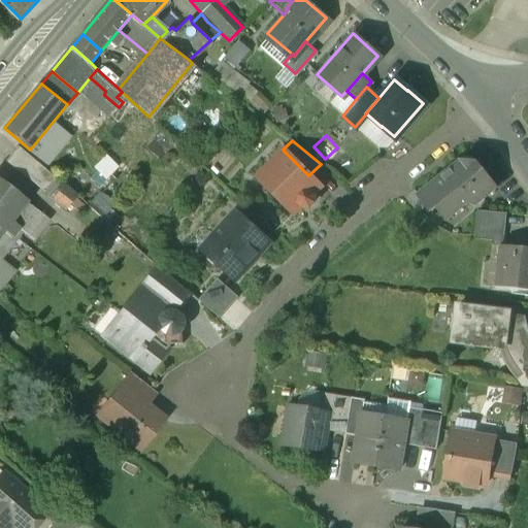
[(59,176),(20,144),(8,159),(47,191),(59,176)]
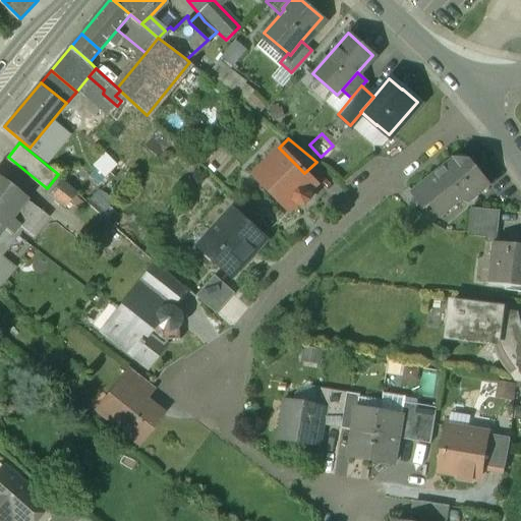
[(304,173),(279,148),(252,173),(288,209),(295,201),(297,204),(303,204),(308,198),(308,192),(306,190),(313,183),(304,173)]
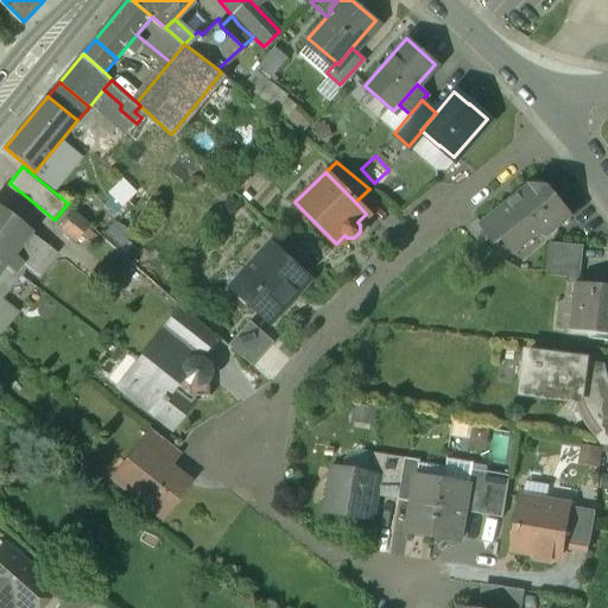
[(122,202),(137,189),(125,176),(111,189),(122,202)]
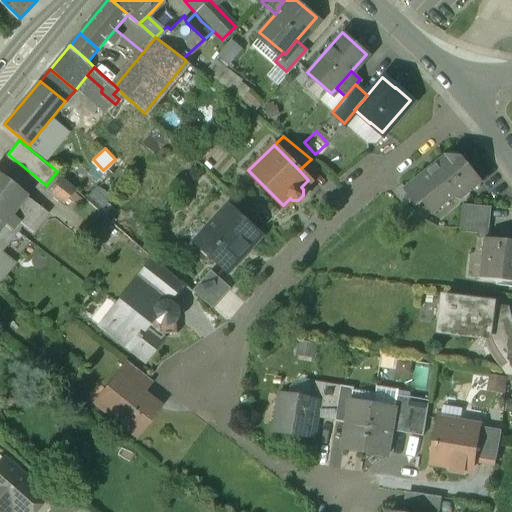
[(445,156),(405,189),(415,202),(418,202),(422,199),(430,209),(433,210),(458,190),(467,191),(479,181),(460,157),(445,156)]
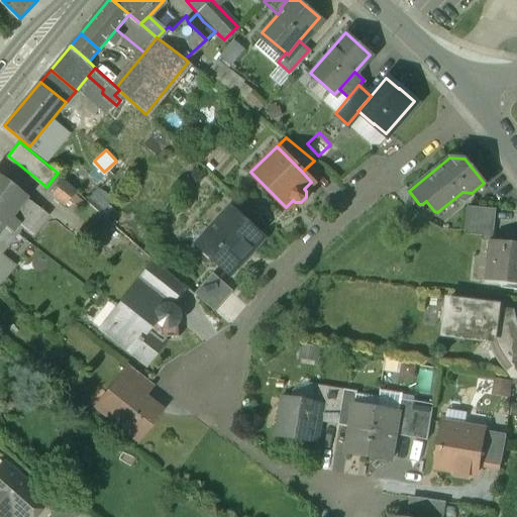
[(27,196),(0,175),(0,231),(5,224),(15,232),(21,224),(22,222),(13,215),(27,196)]
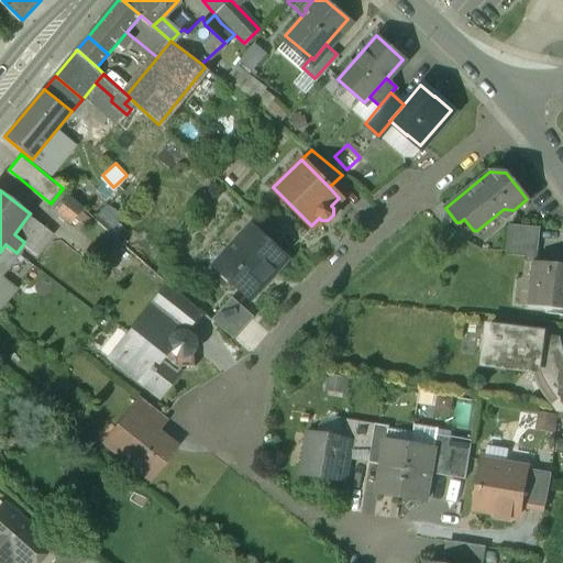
[(68,194),(56,209),(73,222),(86,207),(68,194)]
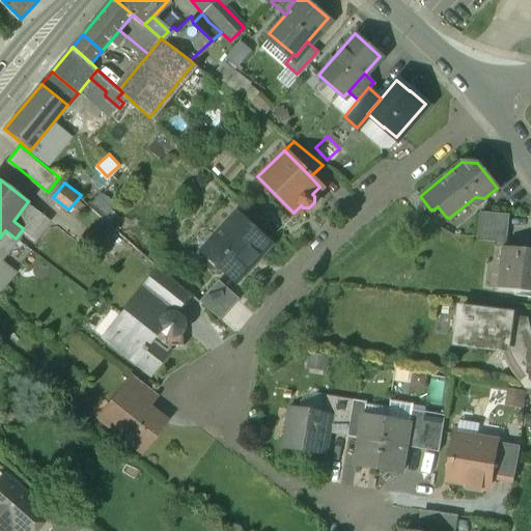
[(52,220),(28,201),(14,221),(23,228),(22,230),(35,241),(52,220)]
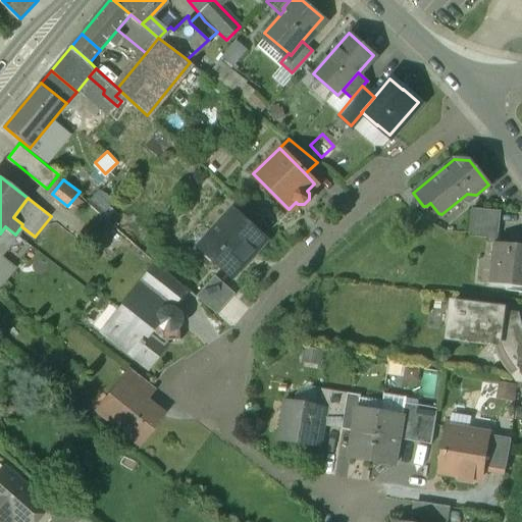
[(498,210),(470,207),(468,232),(496,236),(498,210)]
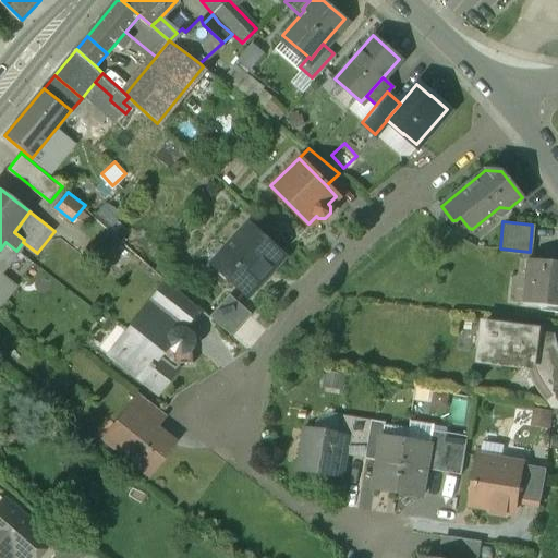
[(282,256),(246,223),(211,262),(217,266),(218,274),(222,279),(230,278),(247,294),(282,256)]
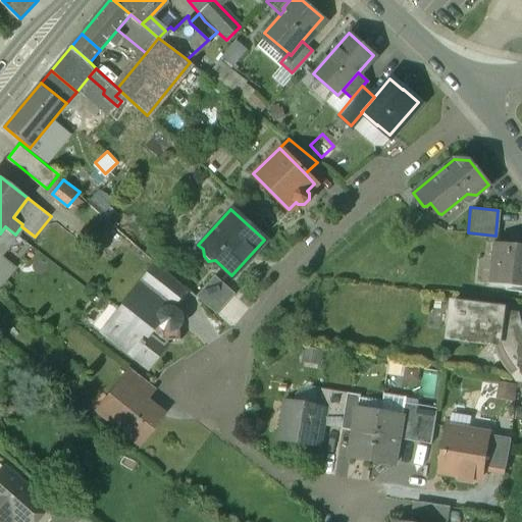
[(0,258),(0,253),(15,235),(5,226),(0,233),(0,284),(1,286),(6,280),(3,277),(11,267),(0,258)]
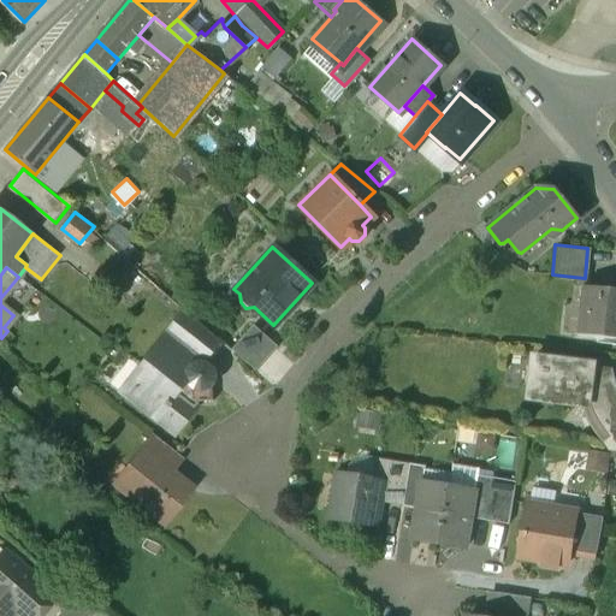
[(615,289),(581,285),(576,335),(615,338),(615,289)]
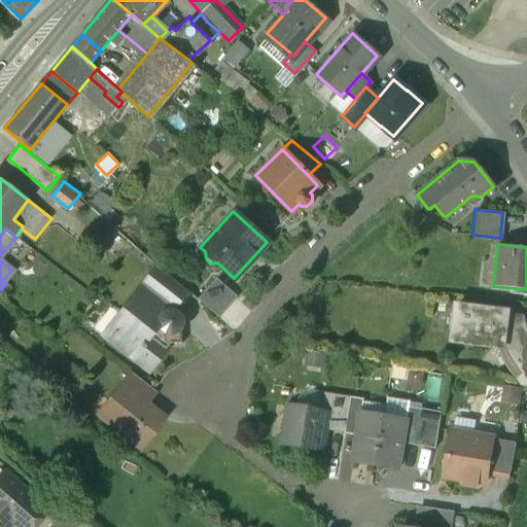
[(187,290),(160,266),(143,286),(173,309),(187,290)]
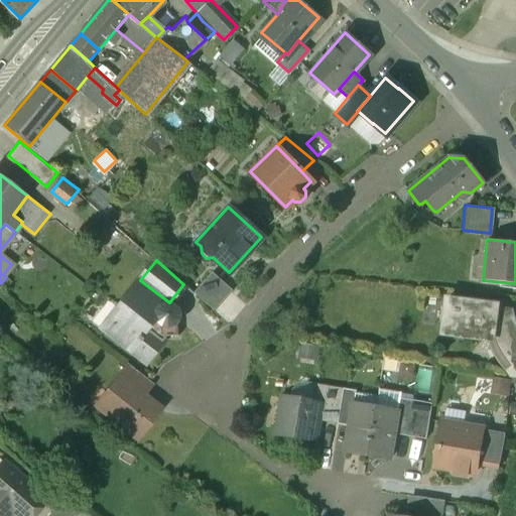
[(231,290),(211,272),(192,292),(213,310),(231,290)]
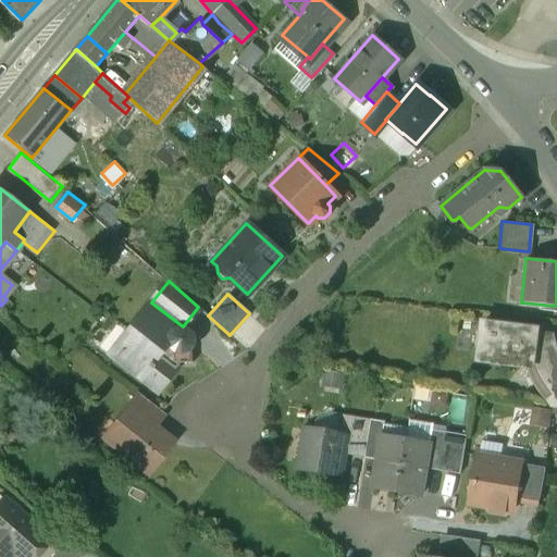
[(183,326),(151,302),(128,332),(132,334),(115,356),(143,378),(144,376),(150,367),(166,380),(168,381),(181,363),(190,361),(189,349),(193,346),(195,339),(192,333),(187,330),(183,326)]
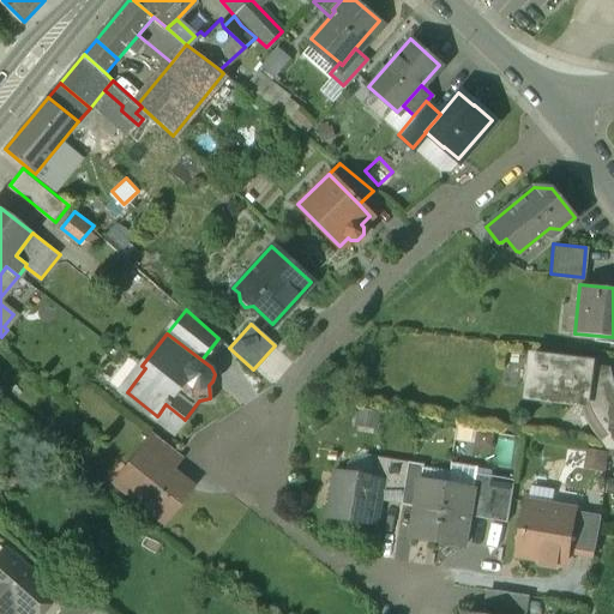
[(591,362),(531,355),(528,383),(522,385),(528,399),(549,402),(551,402),(552,402),(553,401),(573,403),(575,395),(587,396),(590,367),(591,362)]
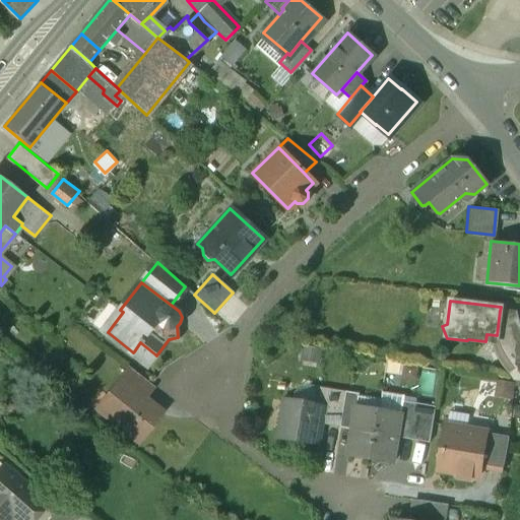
[(514,313),(500,311),(497,335),(500,343),(504,351),(508,360),(514,368),(509,372),(514,380),(519,381),(519,335),(519,332),(517,327),(515,320),(514,313)]
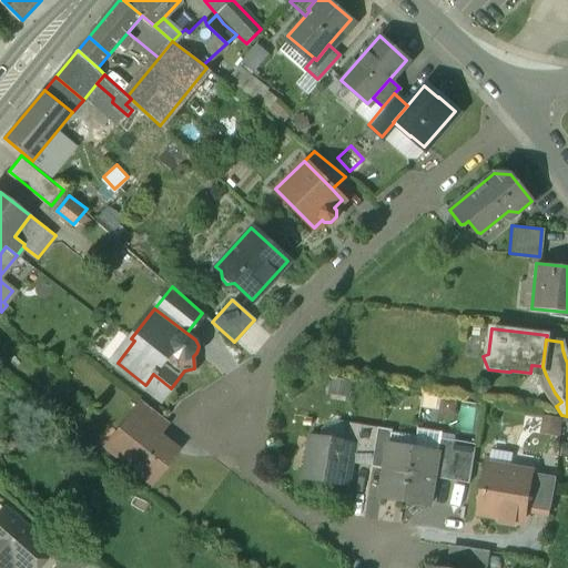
[(334,376),(311,373),(307,391),(331,395),(334,376)]
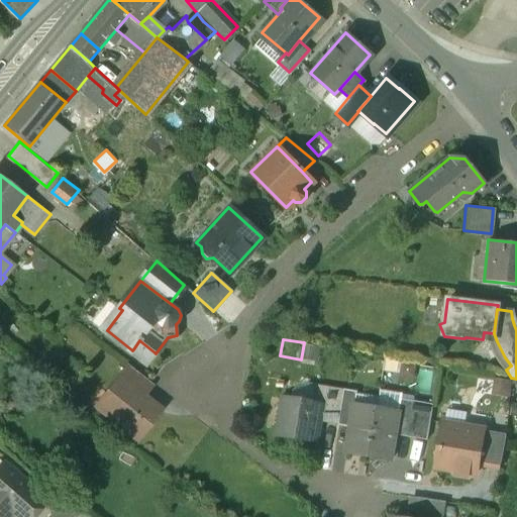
[(154,352),(139,340),(133,349),(148,362),(154,352)]
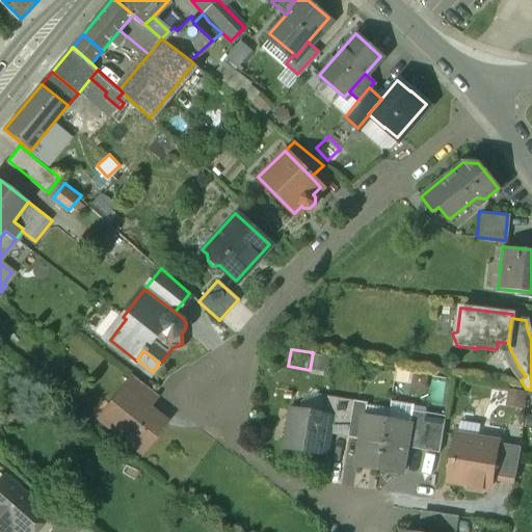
[(159,395),(135,376),(125,389),(149,407),(159,395)]
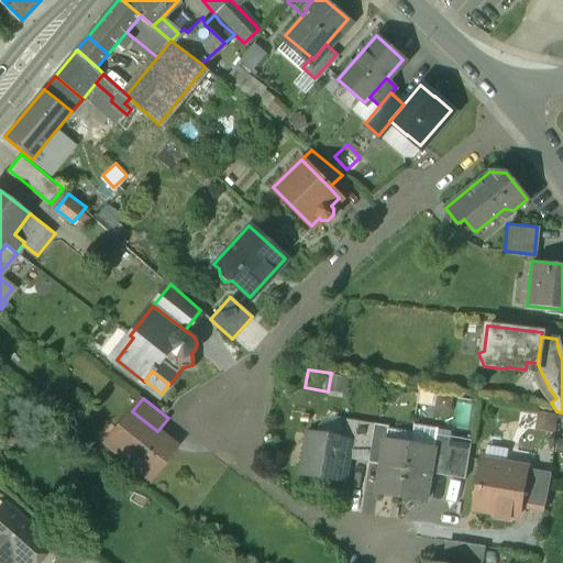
[(132,411),(117,430),(123,434),(113,448),(152,478),(177,446),(157,431),(132,411)]
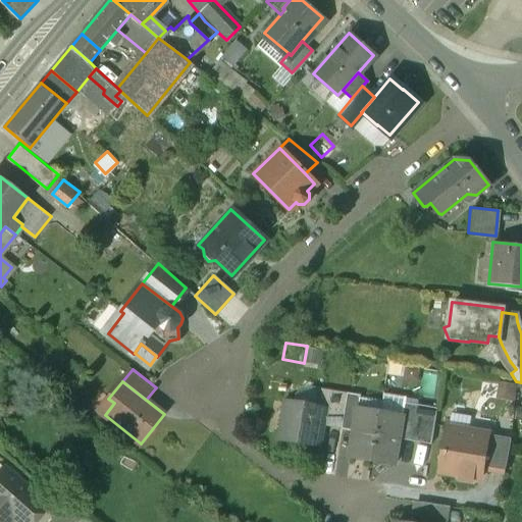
[(346,393),(318,387),(314,407),(323,409),(320,425),(340,428),(346,393)]
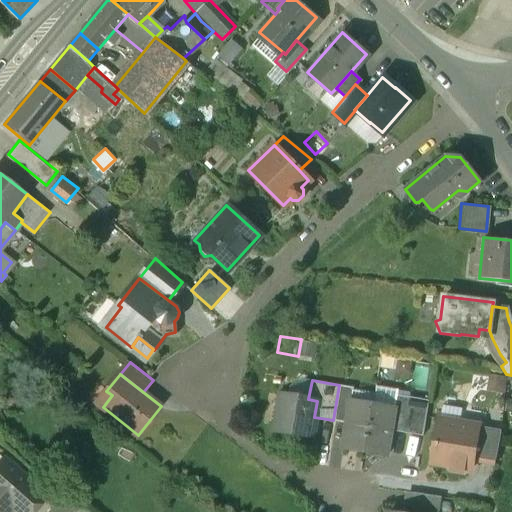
[(352,387),(339,385),(333,420),(345,422),(349,400),(350,400),(352,387)]
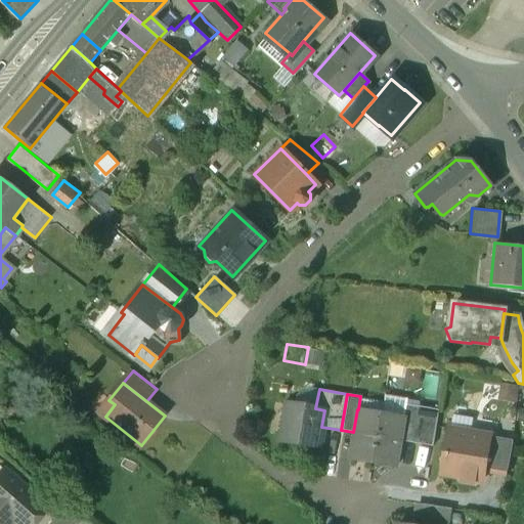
[(406,399),(384,396),(381,413),(402,418),(404,403),(405,403),(406,399)]
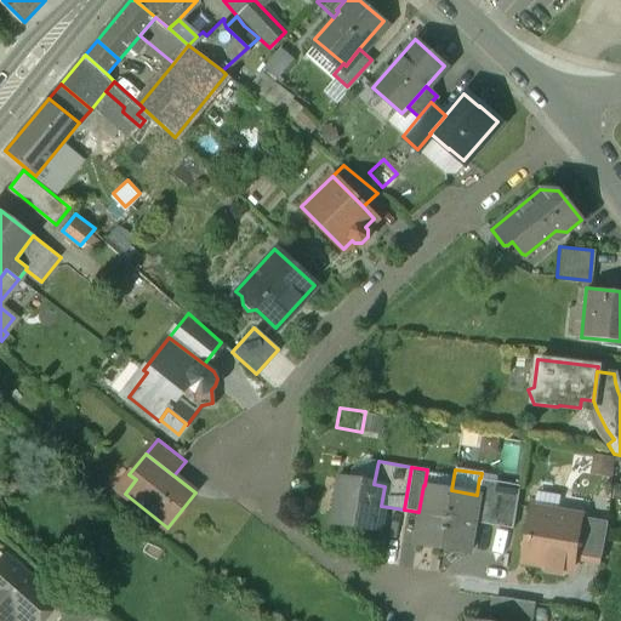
[(480,478),(479,478),(477,495),(478,495),(473,522),(488,524),(495,480),(480,478)]
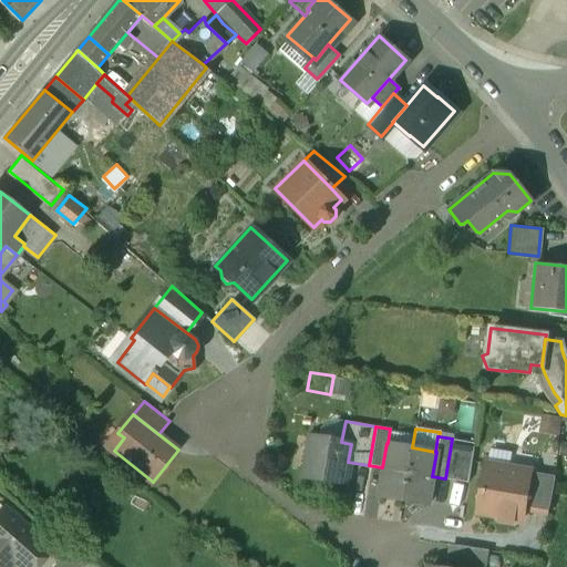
[(341,442),(310,437),(303,475),(344,482),(348,462),(351,444),(341,442)]
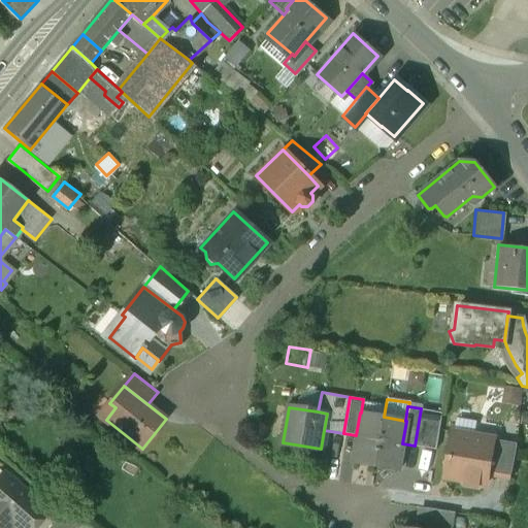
[(440,413),(421,408),(415,446),(435,449),(440,413)]
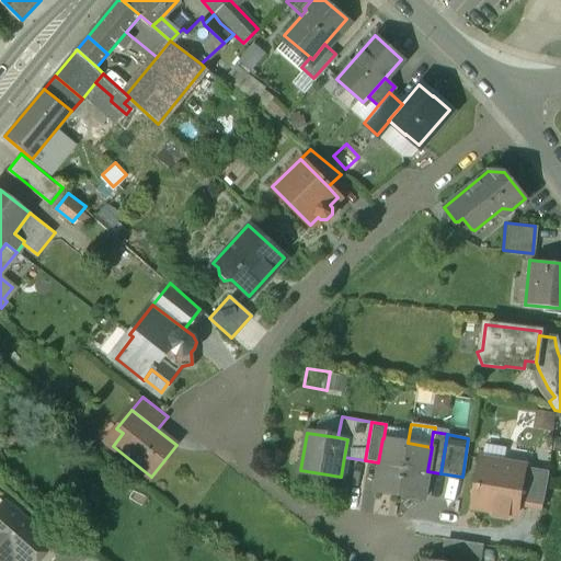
[(378,462),(374,491),(398,495),(407,443),(384,438),(382,438),(378,462)]
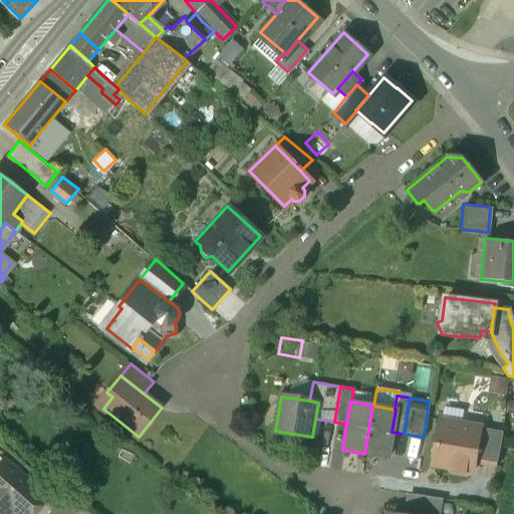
[(373,406),(372,406),(364,454),(388,457),(392,432),(396,410),(395,410),(373,406)]
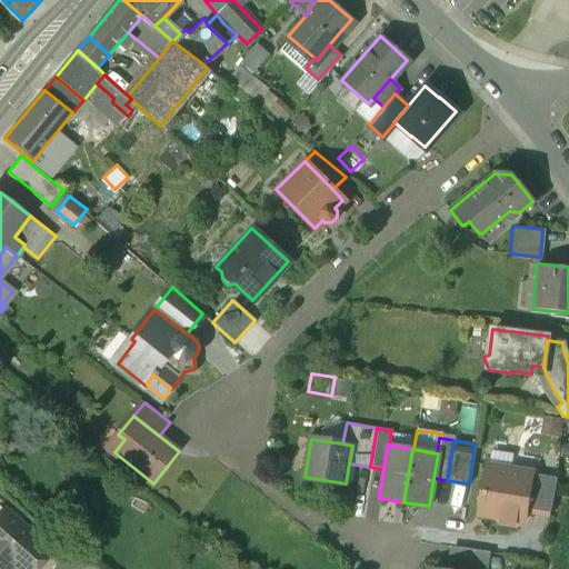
[(510,469),(487,465),(481,497),(485,498),(481,515),(498,518),(498,520),(499,522),(516,525),(517,523),(518,521),(520,521),(523,519),(525,512),(531,513),(538,477),(509,472),(510,469)]
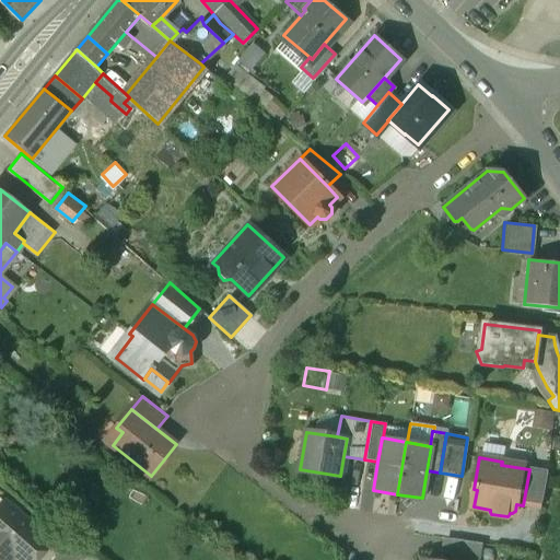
[(547,473),(529,469),(523,505),(539,508),(547,473)]
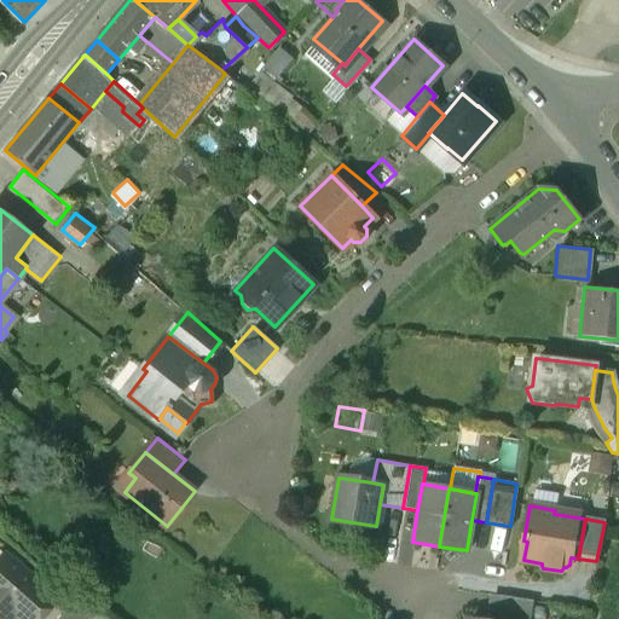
[(39,618),(57,600),(7,556),(0,563),(0,615),(4,618),(13,618),(16,618),(17,618),(39,618)]
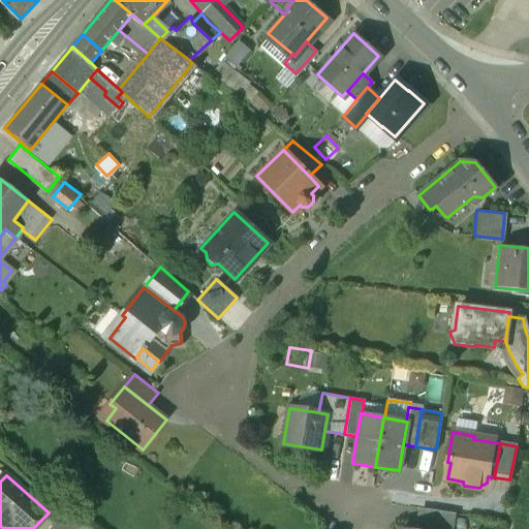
[(452,528),(455,514),(426,508),(423,528),(452,528)]
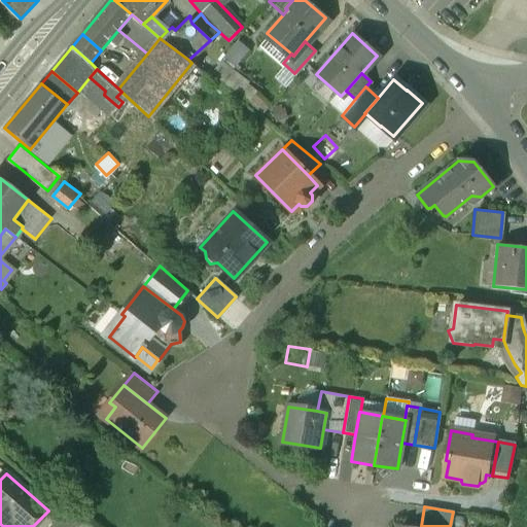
[(66,511),(51,526),(76,526),(80,523),(66,511)]
